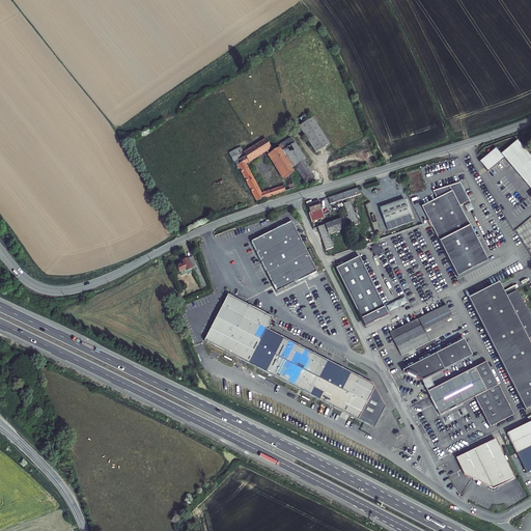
[(314,118),(300,127),(316,154),(331,145),(314,118)]
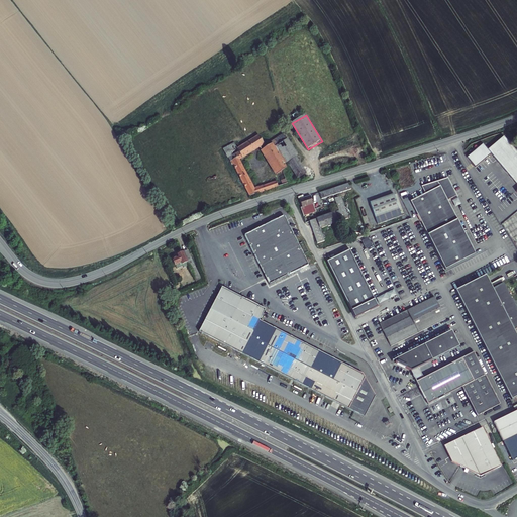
[(234,163),(250,195),(279,185),(277,179),(254,187),(240,158),(265,142),(260,134),(239,147),(235,141),(226,146),(233,158),(232,159),(234,163)]
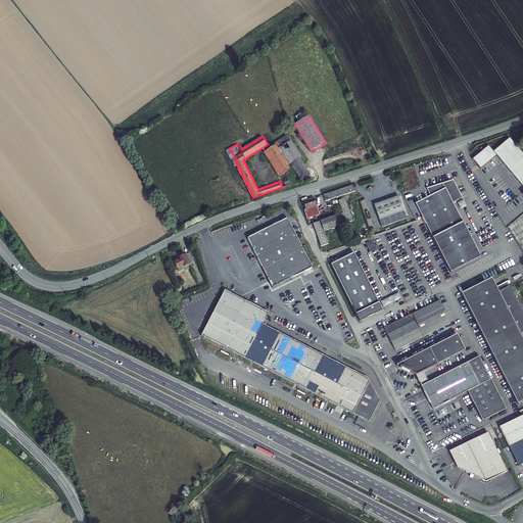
[(522,191),(522,192),(522,193),(522,152),(509,137),(493,150),(488,144),(472,157),(480,168),(496,154),(522,185),(522,191)]
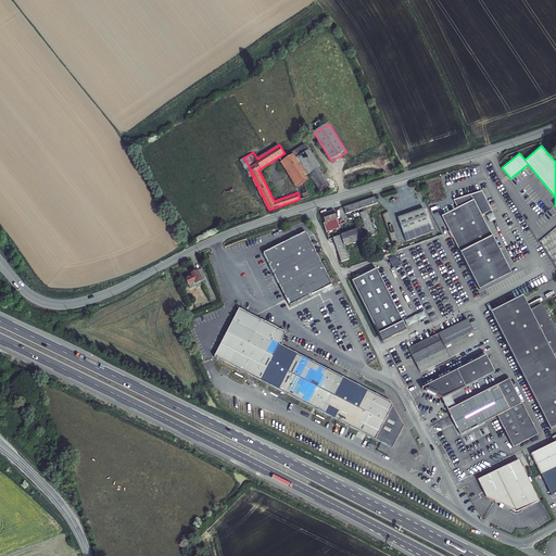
[(308,149),(300,154),(310,173),(307,174),(310,178),(317,194),(332,190),(318,169),(320,167),(319,166),(308,149)]
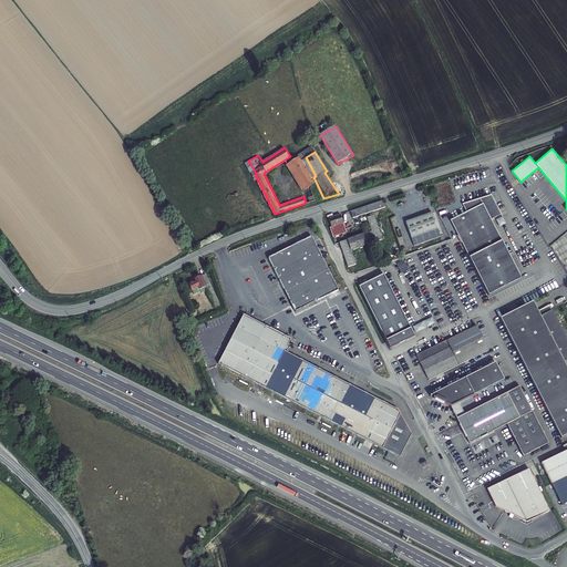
[(298,156),(288,162),(305,188),(315,183),(311,178),(313,177),(316,176),(306,157),(302,160),(300,156),(299,157),(298,156)]
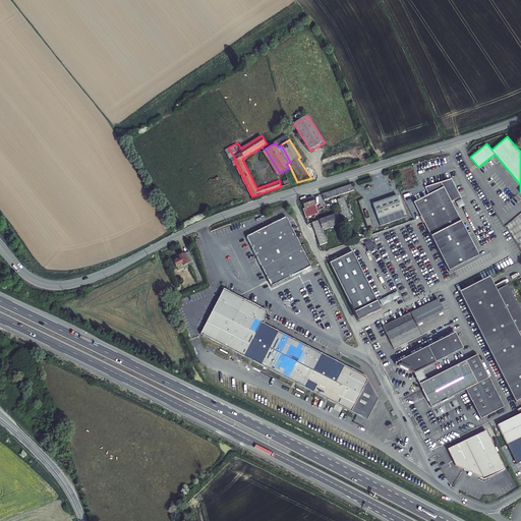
[(235,159),(228,148),(226,149),(231,158),(231,157),(235,165),(236,164),(234,160),(235,159)]
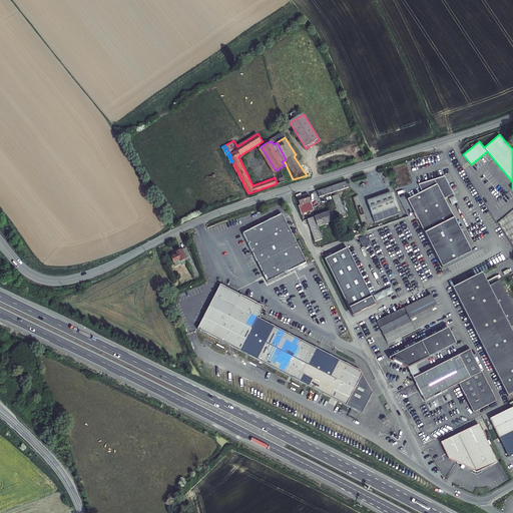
[(279,175),(275,177),(277,183),(293,179),(286,164),(285,165),(276,170),(279,175)]
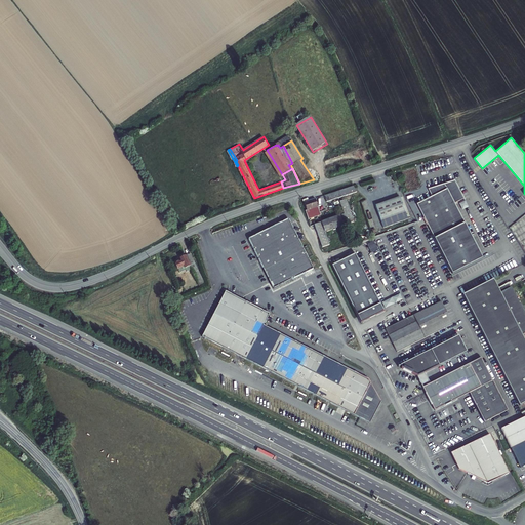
[(451,272),(480,257),(453,203),(463,198),(454,179),(427,189),(431,197),(416,204),(451,272)]
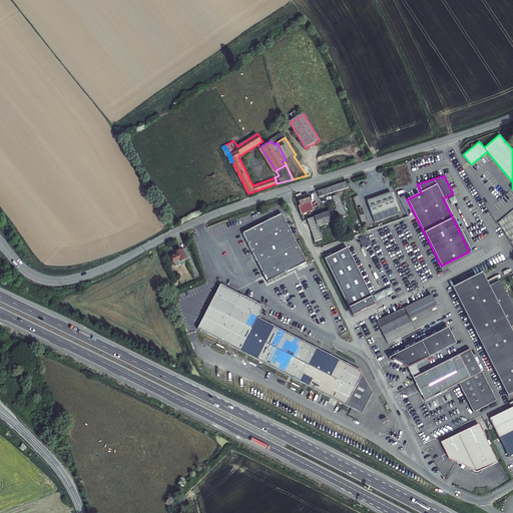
[(319,197),(348,187),(347,181),(317,191),(319,197)]
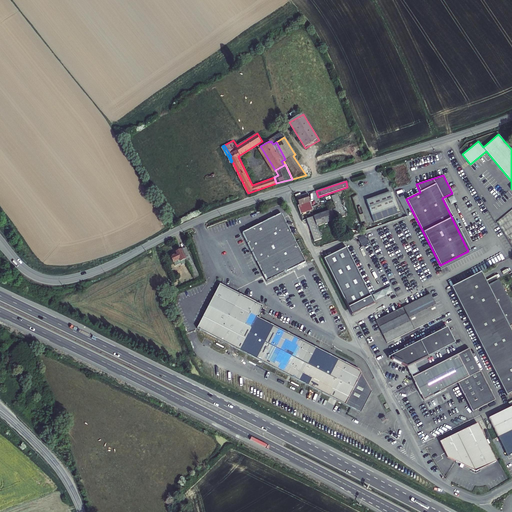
[(366,200),(373,221),(397,214),(390,192),(366,200)]
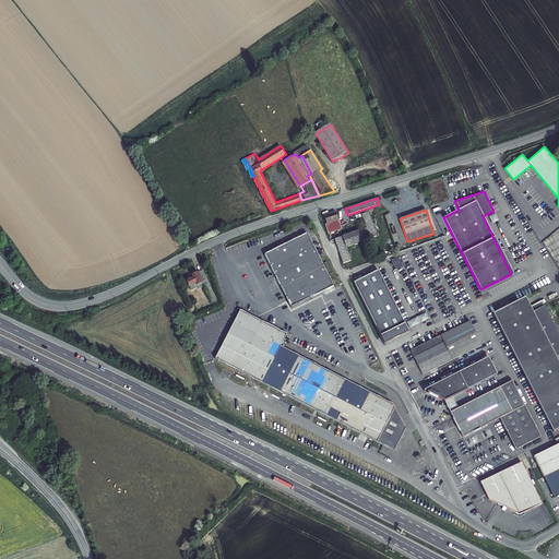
[(343,228),(341,224),(335,212),(324,215),(324,217),(324,219),(325,219),(326,224),(325,224),(329,234),(339,230),(343,228)]
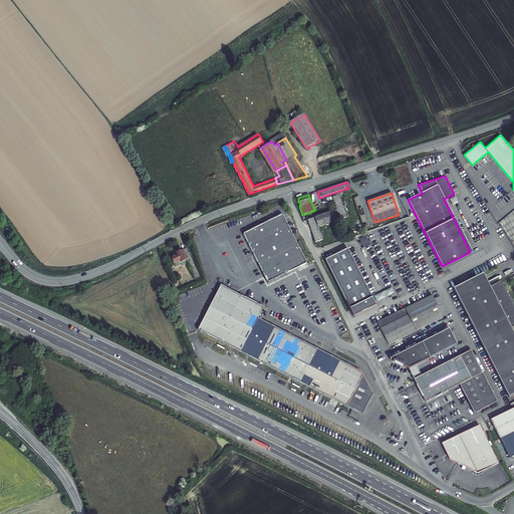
[(346,217),(339,195),(332,197),(336,210),(339,219),(346,217)]
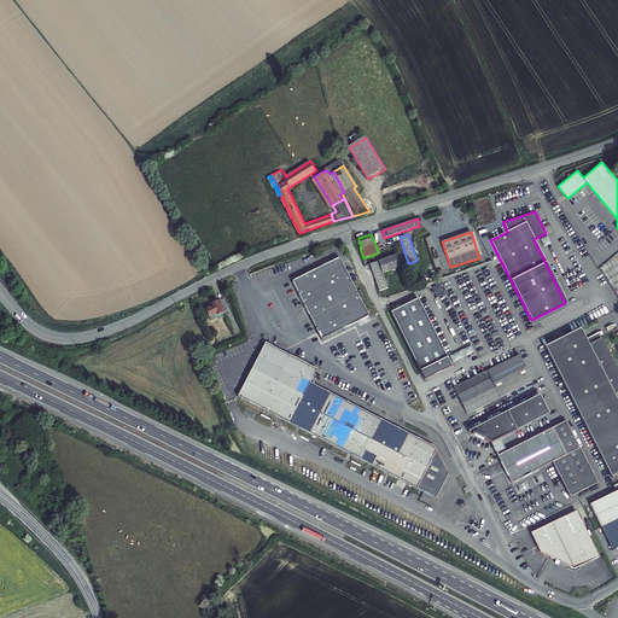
[(404,252),(379,261),(383,273),(408,263),(404,252)]
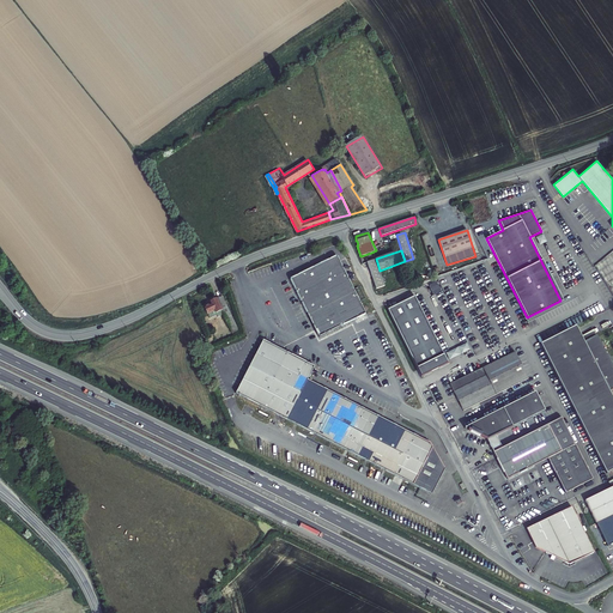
[(365,314),(337,255),(290,279),(319,337),(365,314)]
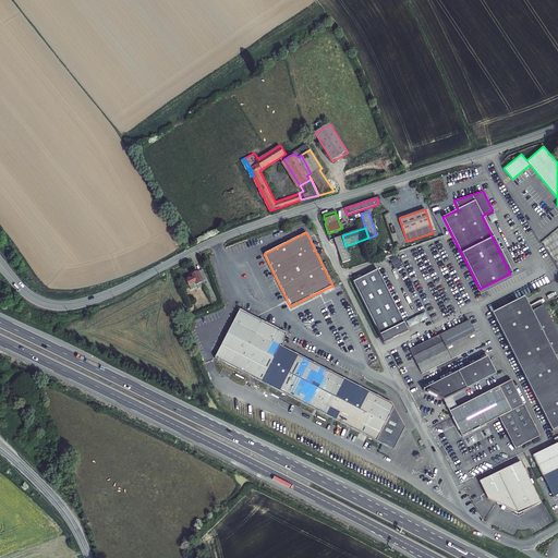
[(335,239),(343,263),(350,261),(346,246),(342,235),(335,239)]
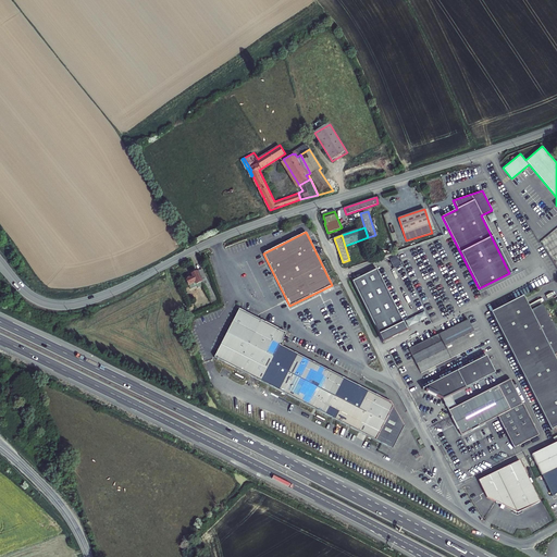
[(354,281),(383,342),(408,330),(378,269),(354,281)]
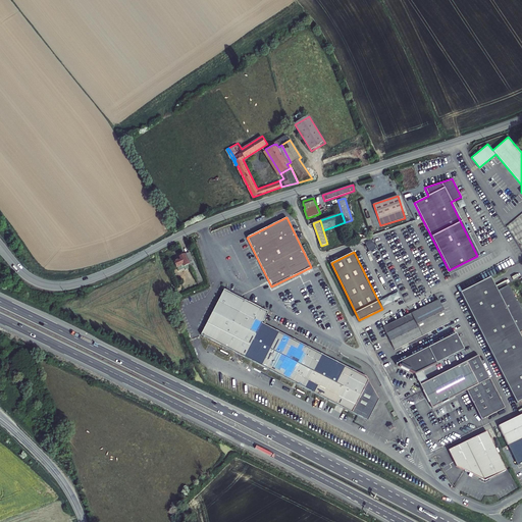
[(179,257),(179,259),(173,262),(178,271),(185,268),(186,270),(190,268),(198,283),(203,281),(189,253),(184,255),(181,255),(180,255),(179,257)]
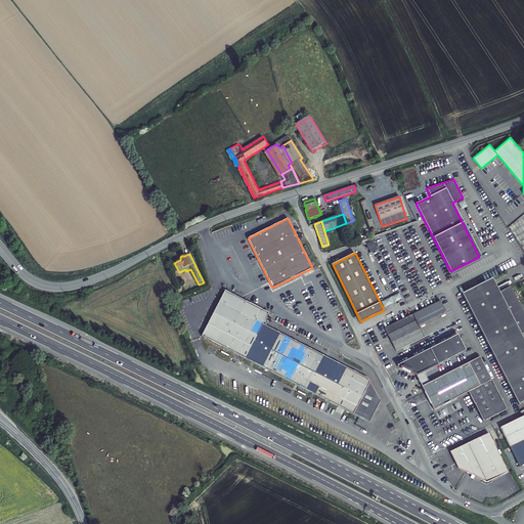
[(495,285),(466,300),(519,405),(523,402),(523,340),(521,335),(523,333),(523,313),(511,288),(500,293),(495,285)]
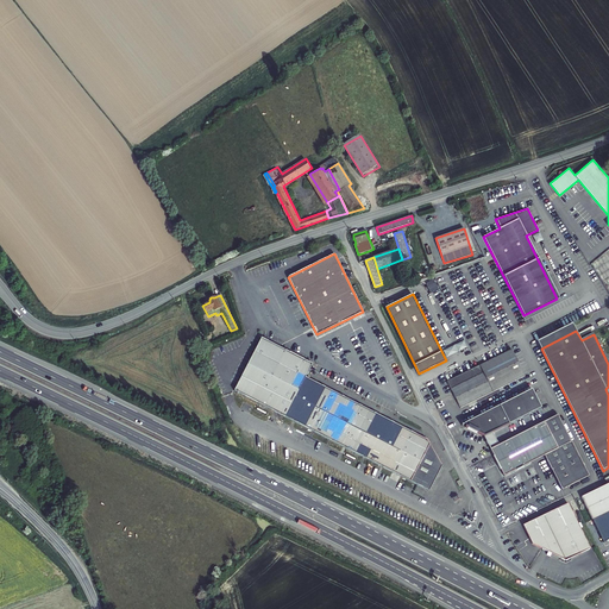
[(313,364),(295,356),(262,338),(234,390),(276,412),(338,444),(374,463),(429,491),(443,466),(427,440),(399,425),(355,402),(332,390),(306,377),(313,364)]
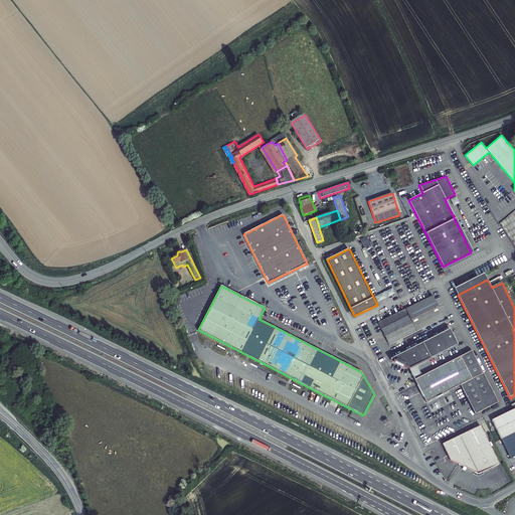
[(433,296),(405,309),(416,331),(444,318),(433,296)]
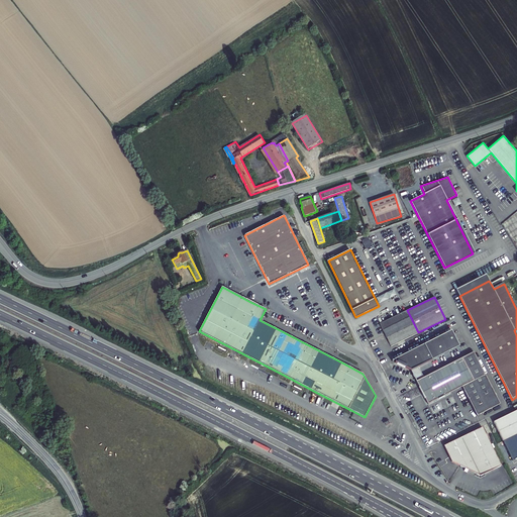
[(407,310),(380,323),(392,346),(418,332),(407,310)]
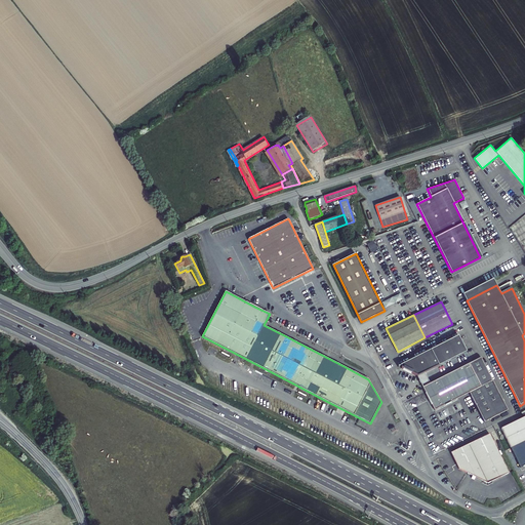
[(458,335),(398,366),(398,367),(401,366),(402,368),(401,369),(417,377),(467,352),(458,335)]
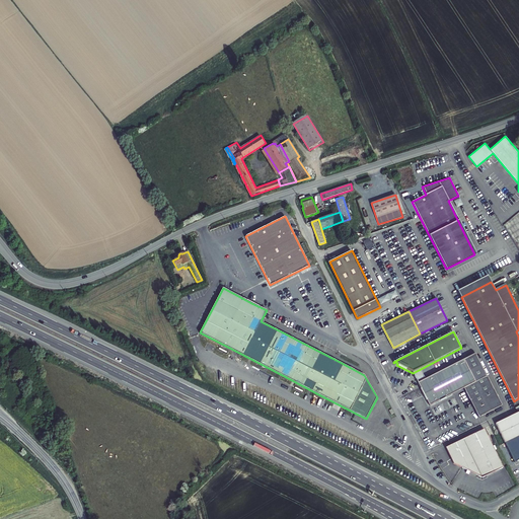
[(475,354),(464,360),(475,383),(464,388),(476,412),(499,400),(475,354)]
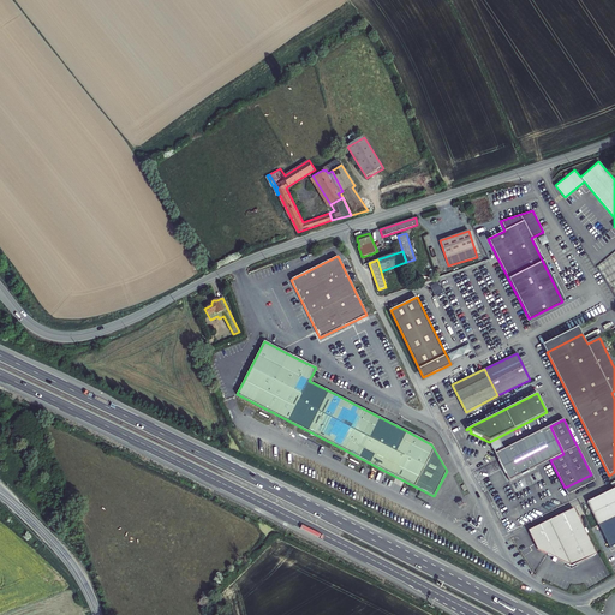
[(550,460),(563,454),(550,427),(495,454),(509,482),(550,460)]
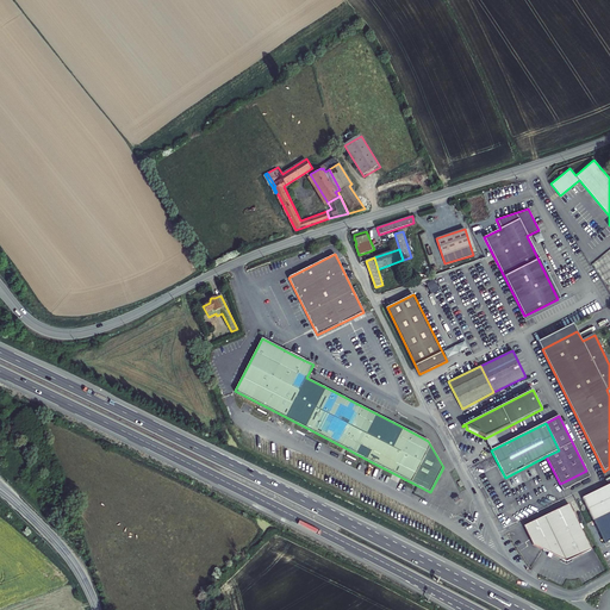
[(609,484),(583,498),(593,521),(609,511),(609,484)]
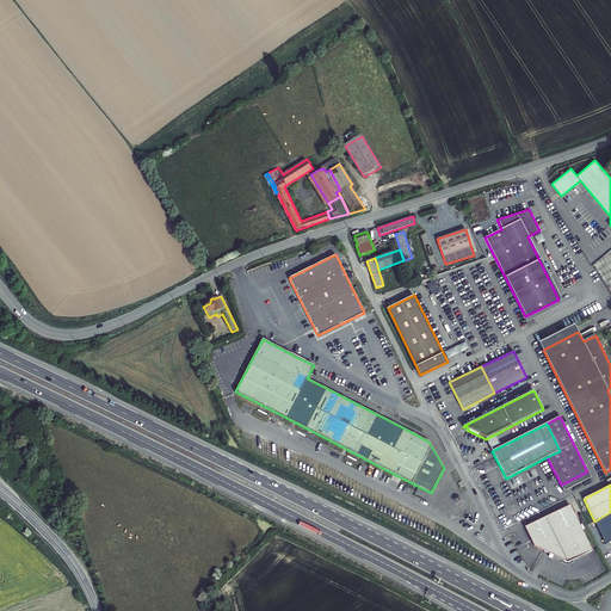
[(525,528),(534,545),(543,551),(550,537),(579,524),(569,505),(525,528)]
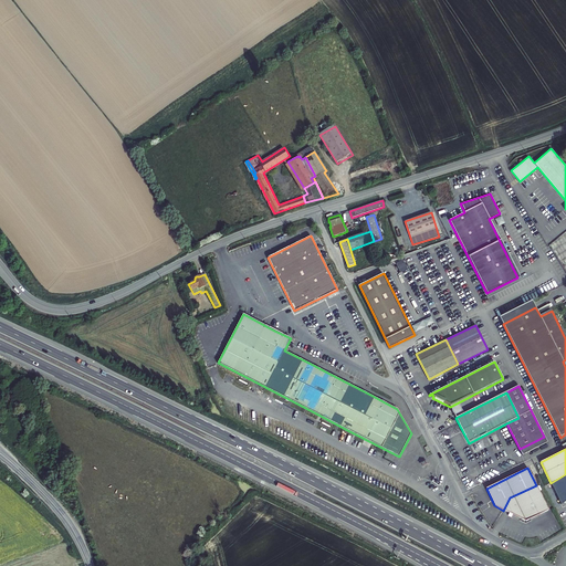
[(565,474),(551,483),(561,504),(565,501),(565,474)]
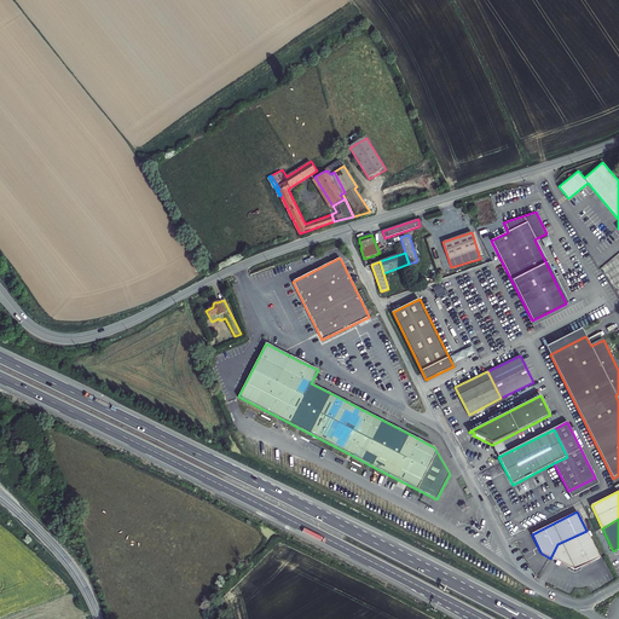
[(557,544),(550,559),(574,571),(600,559),(586,531),(557,544)]
